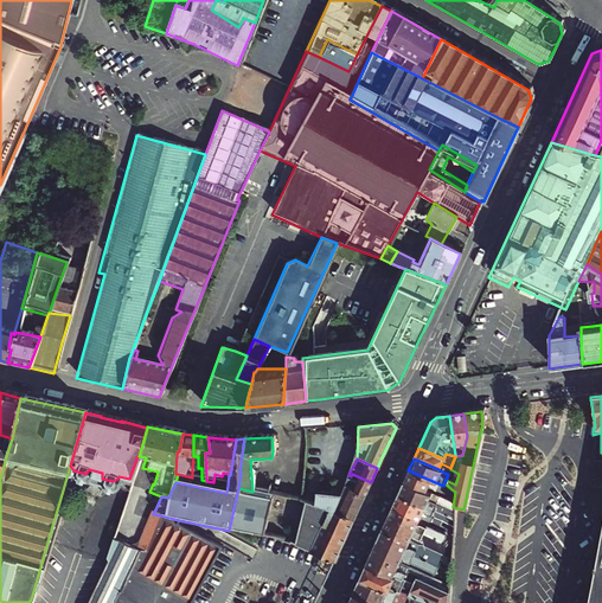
[(459,474),(450,469),(449,472),(448,474),(446,480),(455,485),(459,474)]
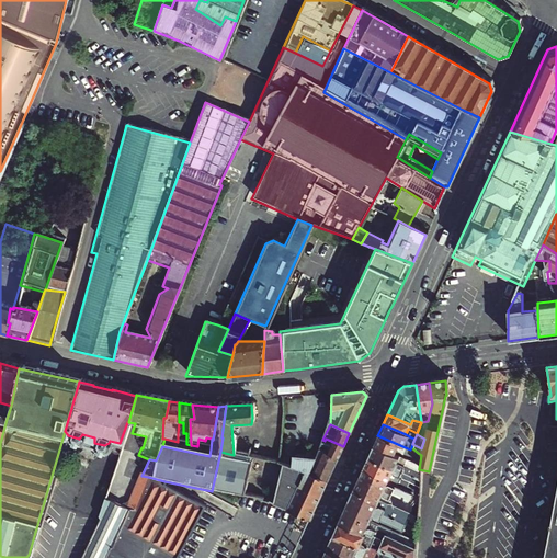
[(418,453),(411,447),(410,450),(377,435),(373,446),(398,458),(400,459),(402,453),(416,459),(418,453)]
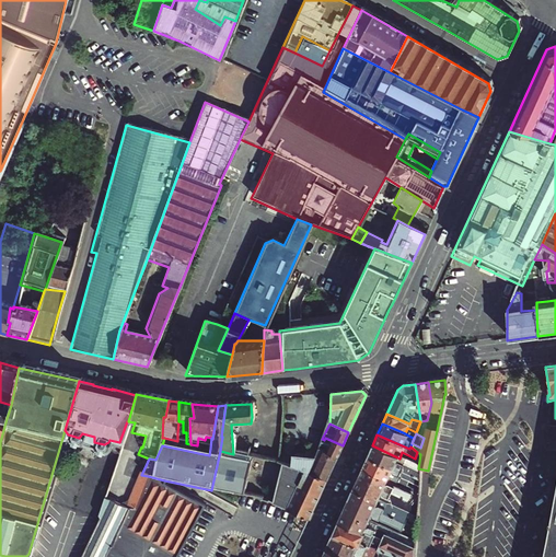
[(322,439),(316,450),(336,460),(343,445),(325,438),(324,440),(322,439)]
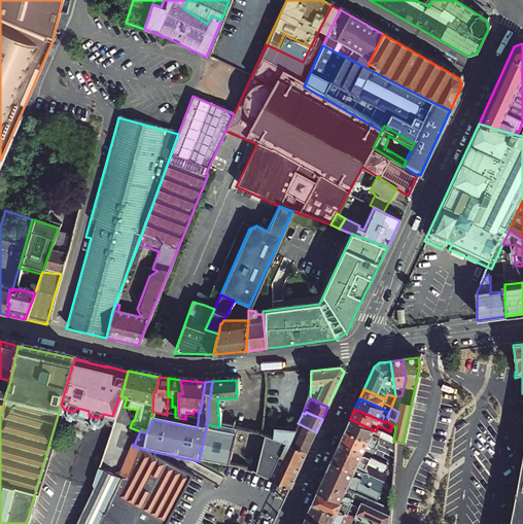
[(177,424),(186,426),(188,420),(185,419),(179,418),(177,424)]
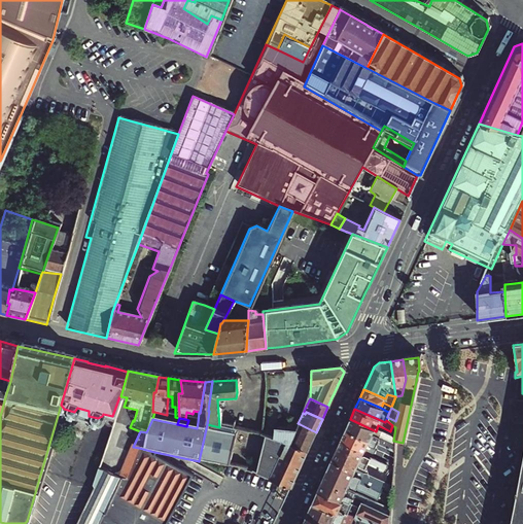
[(374,430),(350,419),(345,430),(393,452),(393,441),(391,439),(389,443),(379,438),(378,440),(371,435),(374,430)]
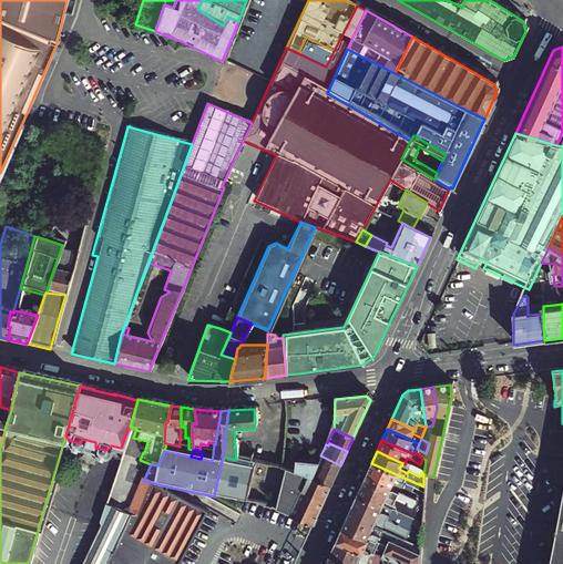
[(314,470),(309,480),(323,484),(329,488),(340,465),(320,455),(314,470)]
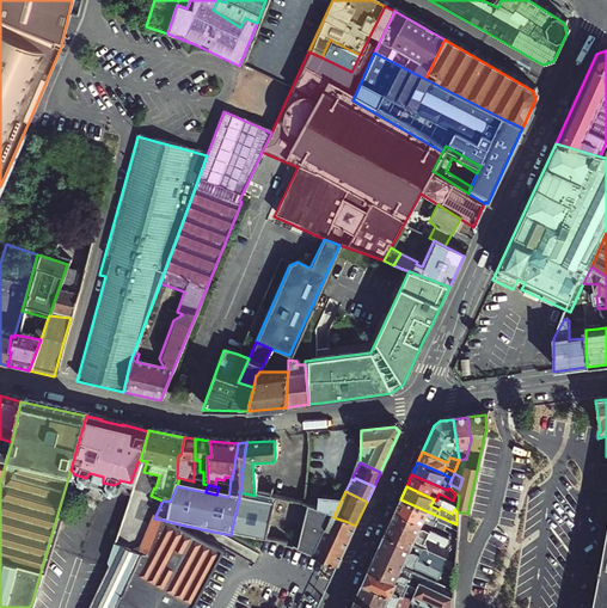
[(273,499),(255,496),(240,492),(231,535),(264,541),(273,499)]
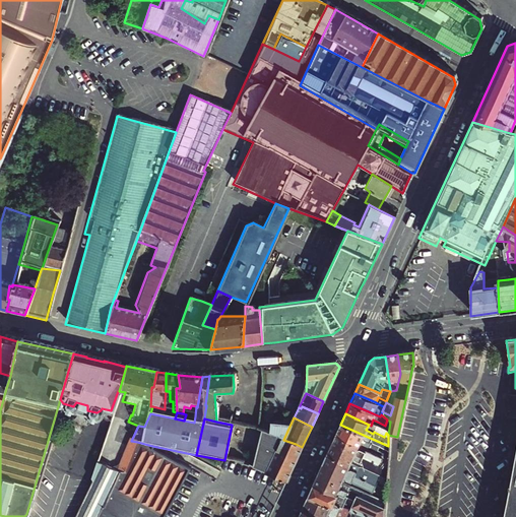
[(271,425),(268,435),(283,440),(287,431),(271,425)]
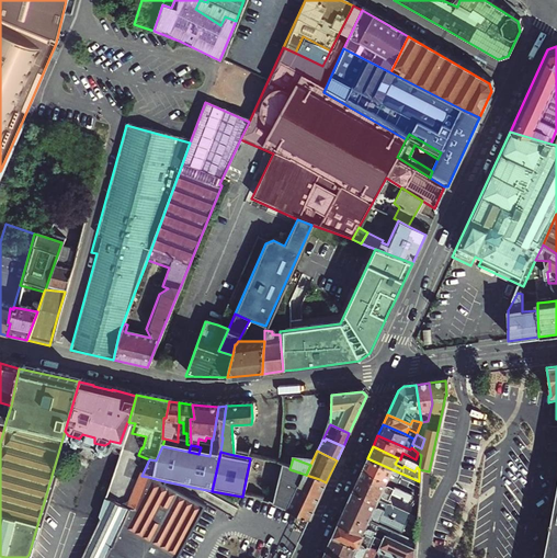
[(419,481),(367,458),(362,469),(387,481),(389,477),(397,480),(412,488),(418,490),(419,481)]
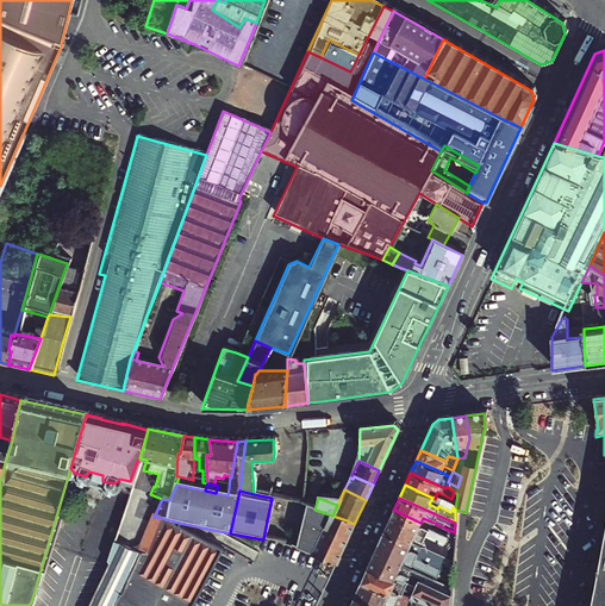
[(435,499),(432,498),(429,504),(437,508),(438,506),(441,503),(435,499)]
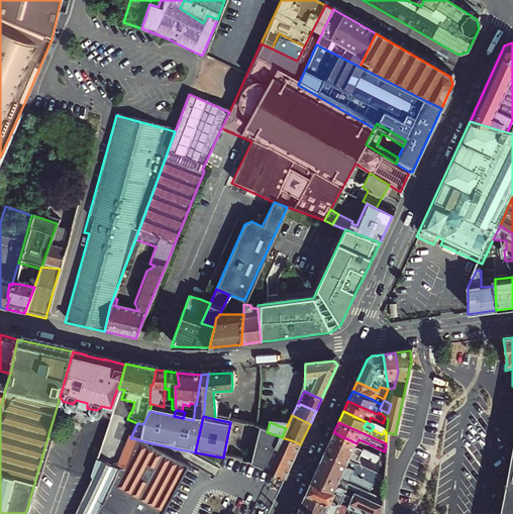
[(250,465),(284,480),(290,468),(300,444),(294,441),(282,437),(267,432),(260,430),(250,465)]
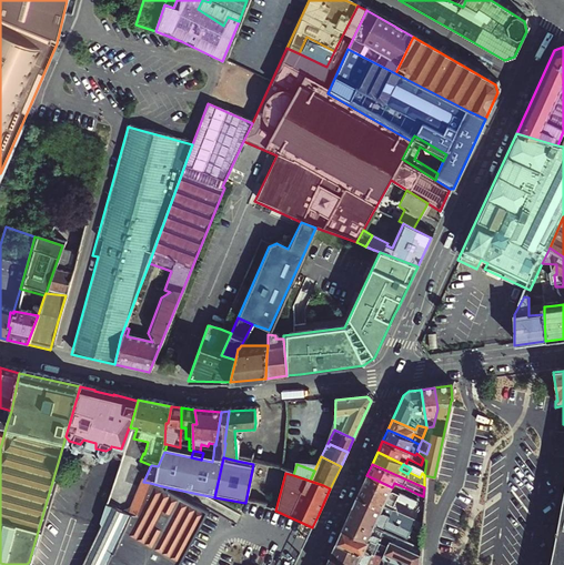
[(366,475),(362,486),(412,510),(414,503),(413,502),(398,494),(398,496),(390,493),(392,487),(366,475)]
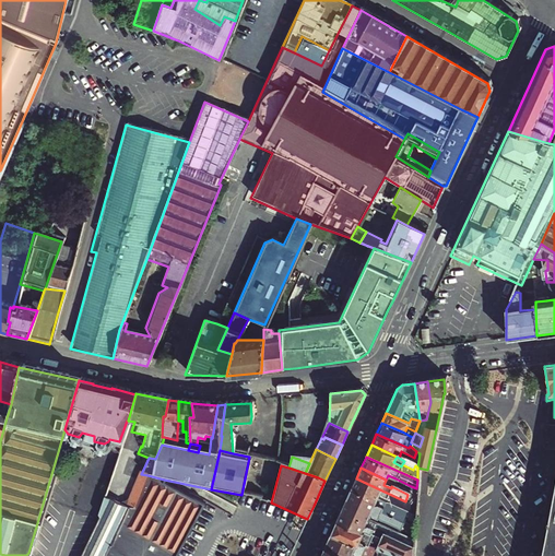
[(148,475),(141,474),(139,474),(121,507),(99,498),(93,516),(94,519),(77,555),(101,555),(106,545),(107,546),(124,509),(129,511),(148,475)]
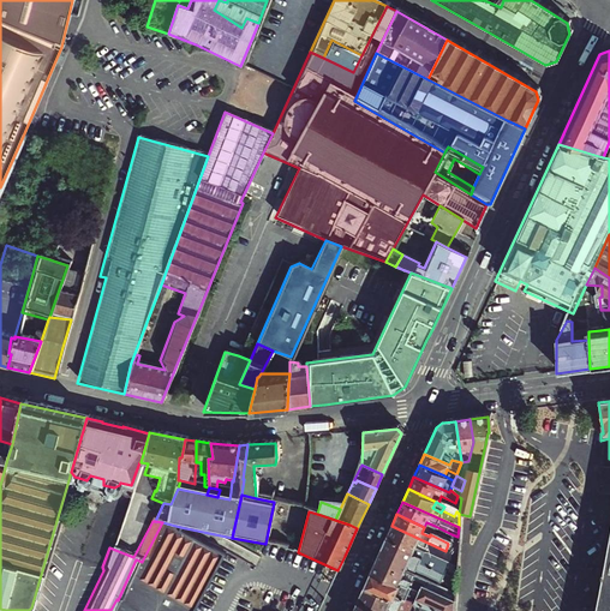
[(193,610),(222,557),(179,534),(180,527),(162,522),(142,562),(136,559),(118,600),(117,599),(111,610),(193,610)]
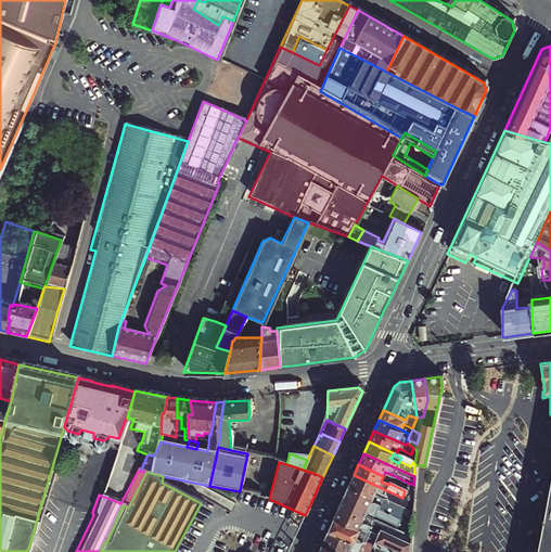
[(354,475),(348,485),(381,500),(400,509),(404,511),(412,514),(412,502),(405,499),(404,502),(401,500),(402,498),(354,475)]
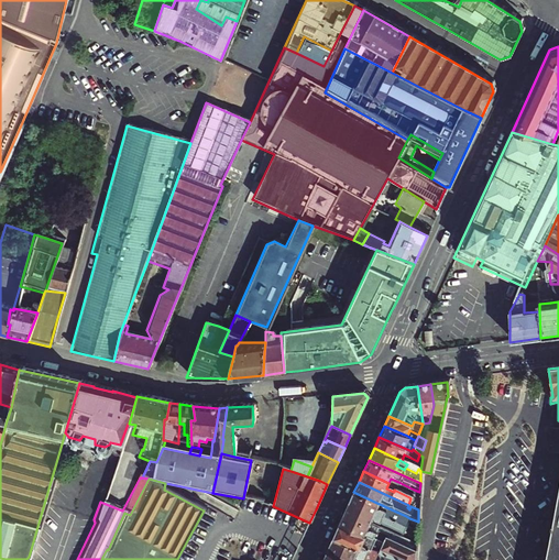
[(396,486),(388,483),(386,489),(394,492),(394,490),(396,486)]
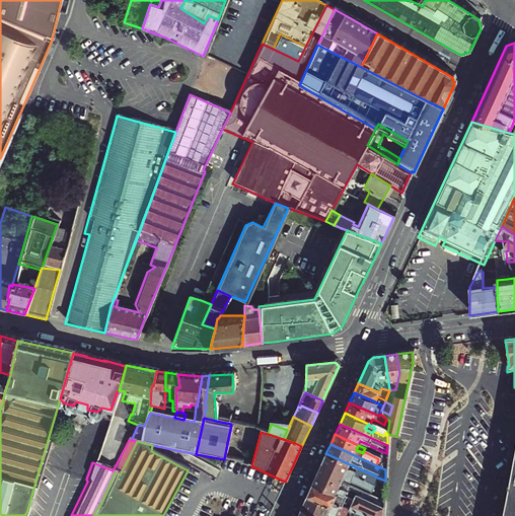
[(514,515),(514,452),(509,483),(509,487),(503,515),(514,515)]
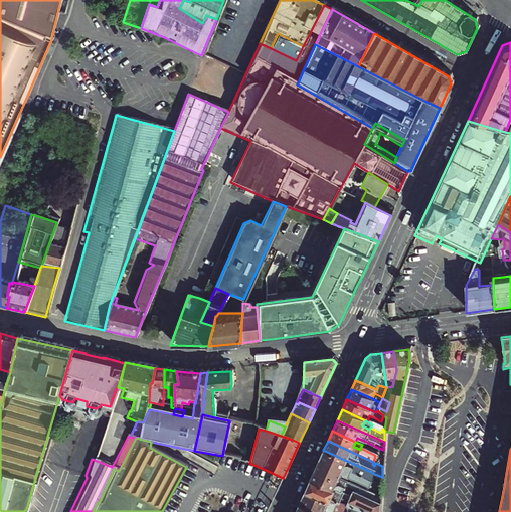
[(353,464),(323,450),(319,460),(366,482),(370,483),(374,474),(371,472),(353,464)]
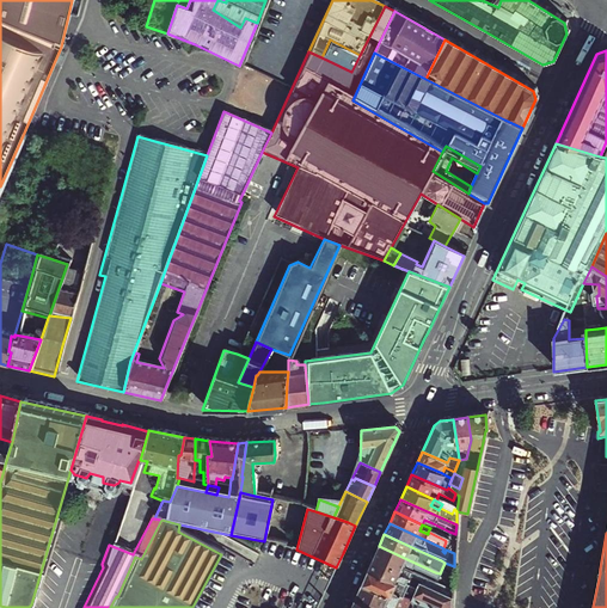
[(443,548),(446,550),(454,553),(455,540),(447,535),(445,540),(446,541),(443,548)]
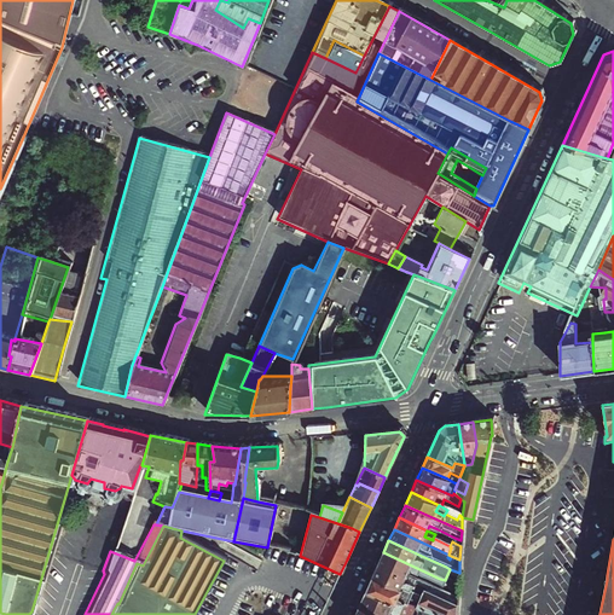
[(440,579),(383,552),(377,564),(405,578),(409,569),(410,572),(416,575),(416,576),(441,587),(442,585),(440,584),(440,579)]
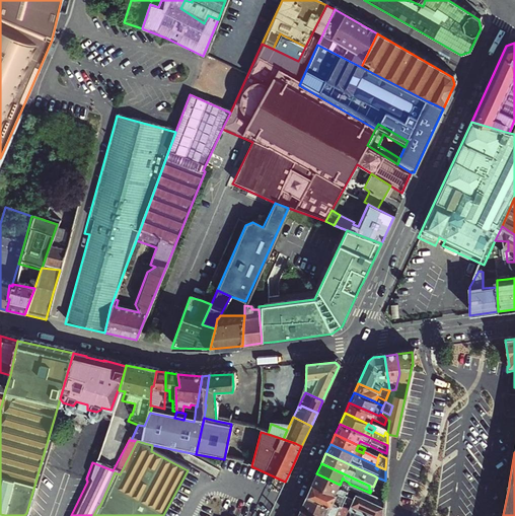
[(340,485),(316,473),(312,484),(343,497),(348,488),(340,485)]
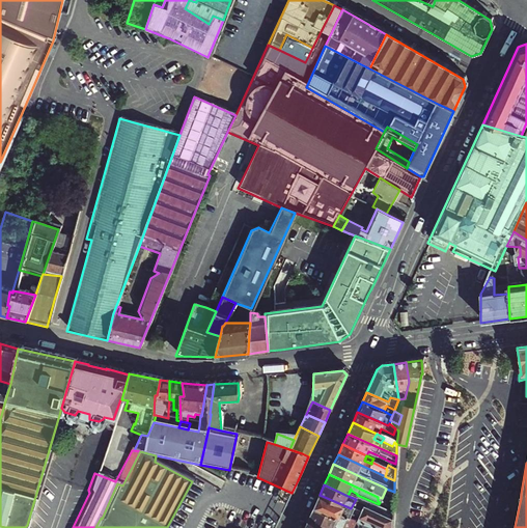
[(351,508),(320,495),(313,507),(349,519),(351,515),(356,517),(357,515),(359,516),(360,512),(351,508)]
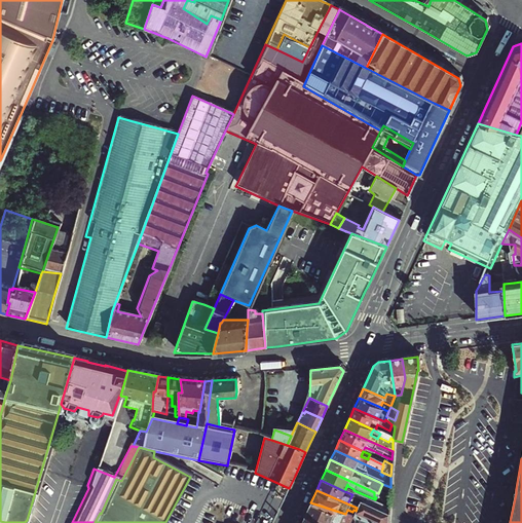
[(310,502),(304,516),(323,522),(353,522),(356,518),(352,517),(345,514),(310,502)]
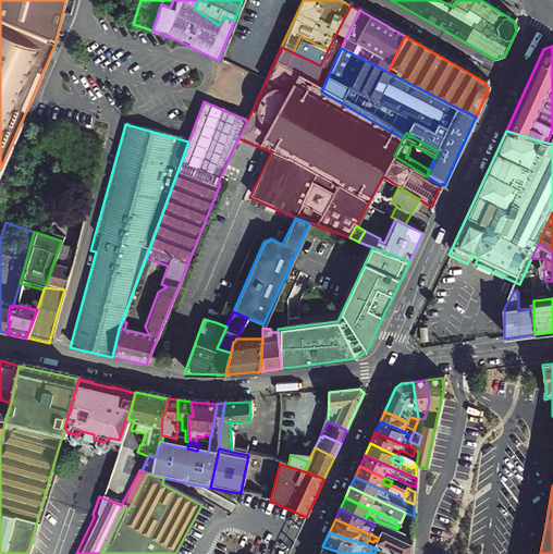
[(377,549),(389,552),(392,553),(410,553),(412,546),(381,532),(378,538),(377,541),(373,548),(377,549)]
